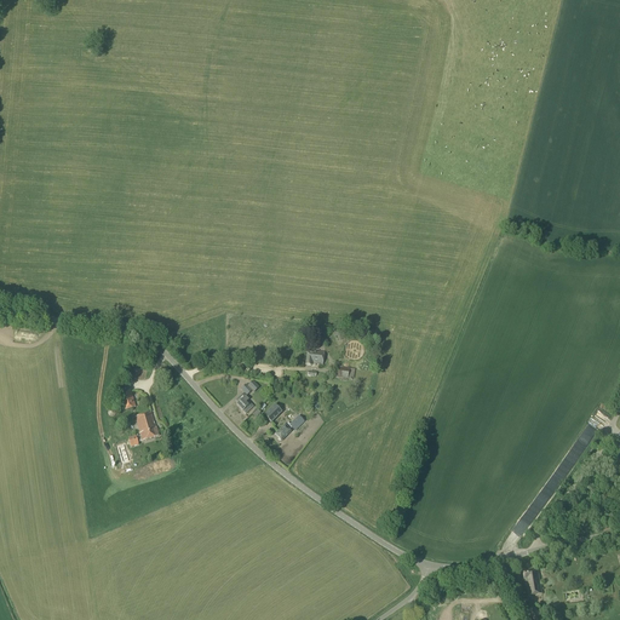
[(326,343),(327,329),(321,328),(320,339),(314,338),(314,342),(326,343)]
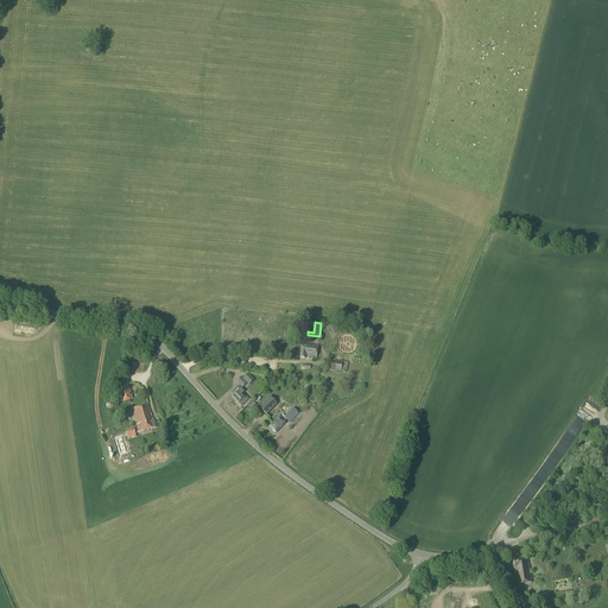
[(316,359),(317,347),(302,344),(299,359),(305,360),(305,356),(316,359)]
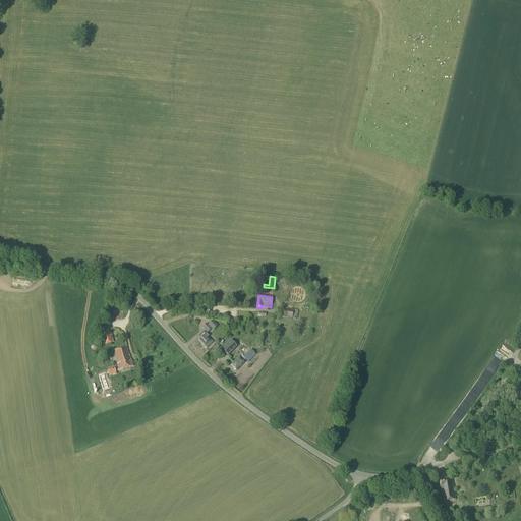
[(292,319),(293,309),(282,308),(281,317),(292,319)]
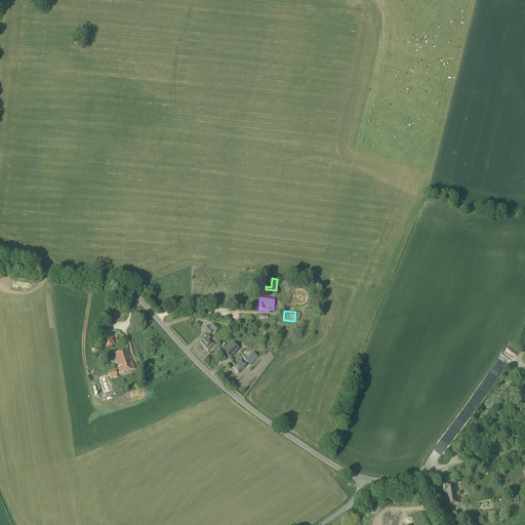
[(219,328),(214,323),(209,327),(208,326),(204,330),(209,335),(212,332),(214,333),(219,328)]
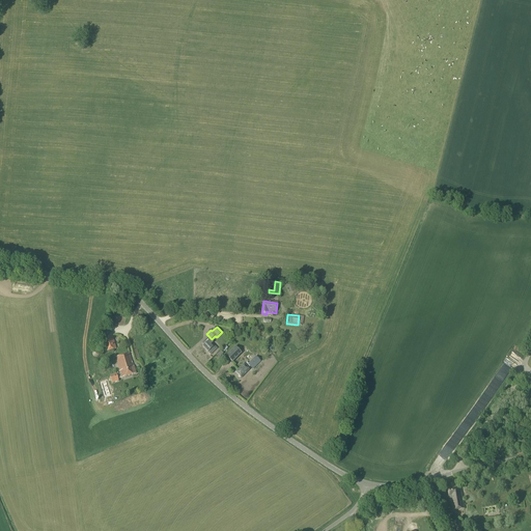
[(105,353),(116,350),(112,335),(101,338),(105,353)]
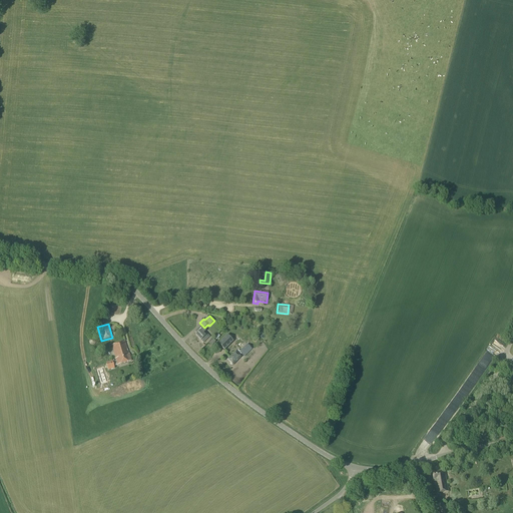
[(200,341),(203,344),(209,337),(205,332),(200,326),(194,332),(196,334),(195,336),(200,342),(200,341)]
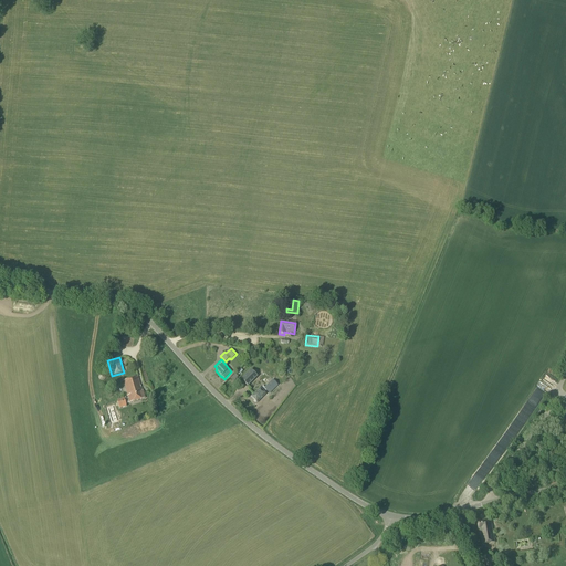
[(255,375),(250,370),(240,380),(248,387),(258,377),(260,375),(258,373),(255,375)]
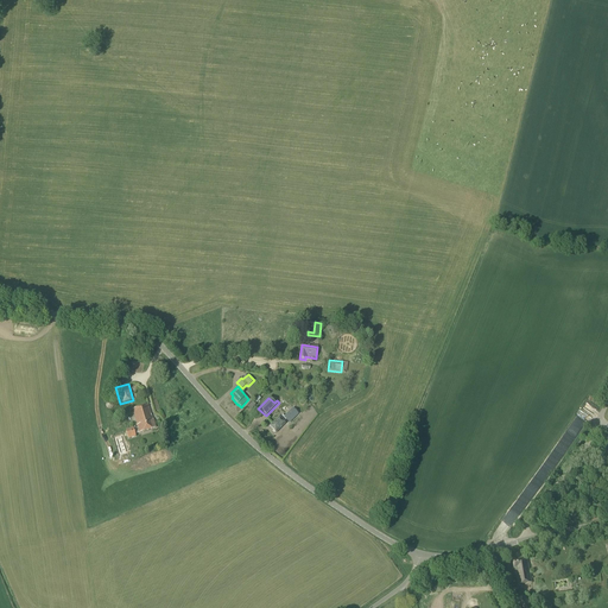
[(588,404),(584,407),(597,417),(600,413),(588,404)]
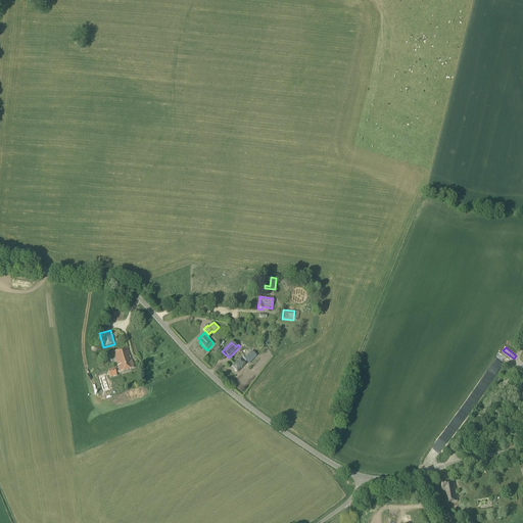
[(131,362),(127,348),(113,352),(117,366),(116,366),(117,369),(116,370),(115,368),(114,369),(108,370),(110,378),(116,376),(115,374),(134,369),(132,362),(131,362)]
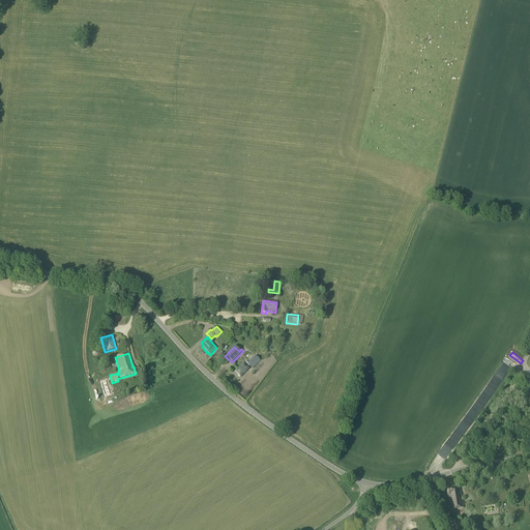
[(259,362),(254,357),(247,363),(246,362),(235,373),(240,378),(248,370),(251,367),(253,370),(259,362)]
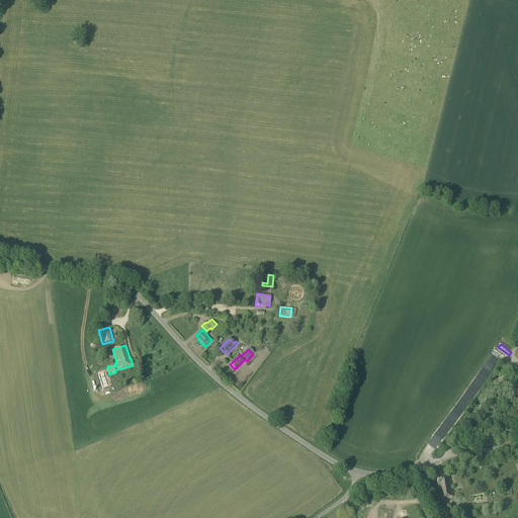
[(451,486),(450,478),(436,480),(437,485),(438,485),(441,499),(453,497),(451,488),(453,488),(452,486),(451,486)]
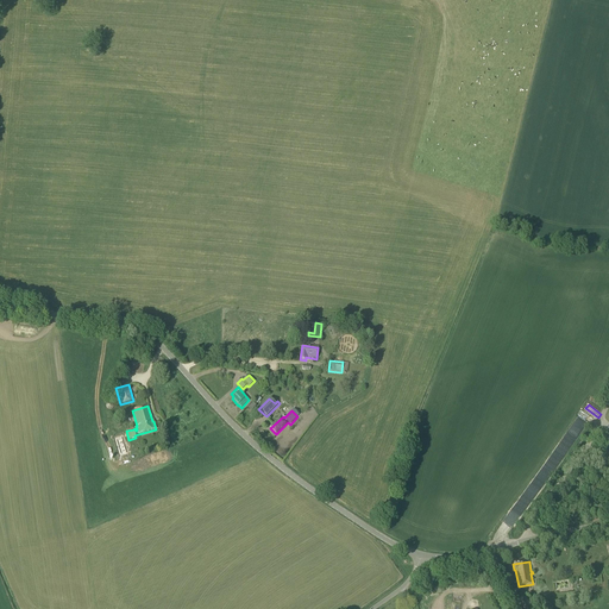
[(520,608),(526,608),(532,608),(529,597),(518,600),(520,608)]
